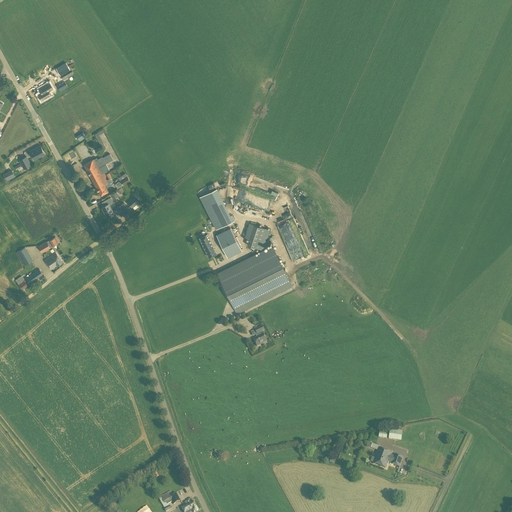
[(66,62),(56,68),(60,75),(70,70),(66,62)]
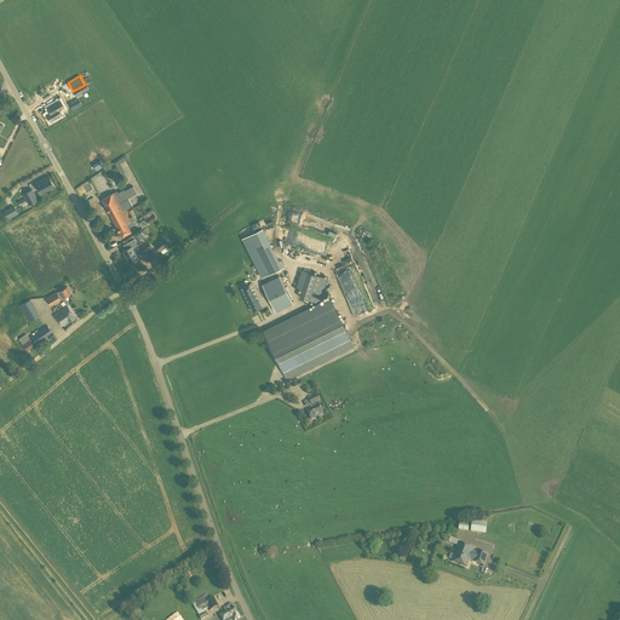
[(59,97),(46,105),(49,109),(45,112),(50,120),(62,113),(58,108),(63,105),(59,97)]
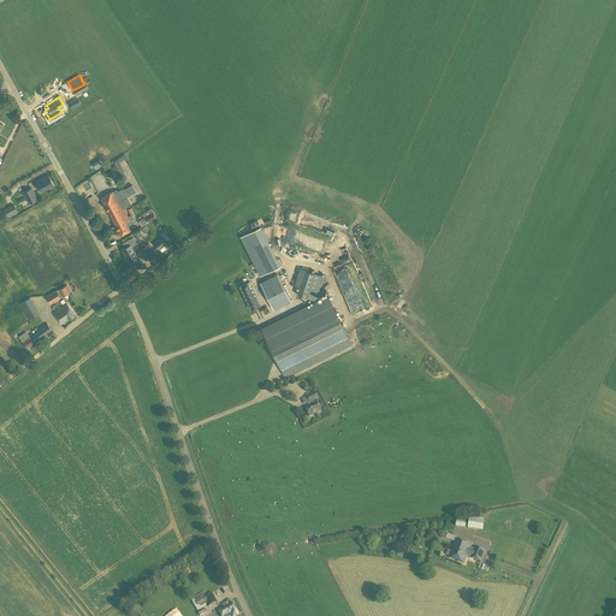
[(78,98),(69,104),(72,110),(82,104),(78,98)]
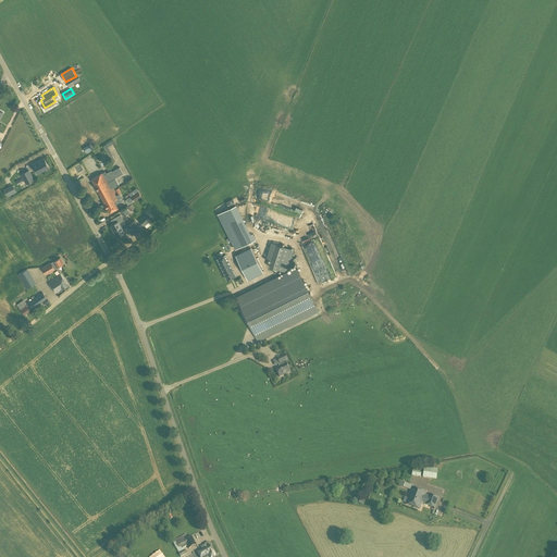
[(87,152),(93,149),(89,144),(84,148),(87,152)]
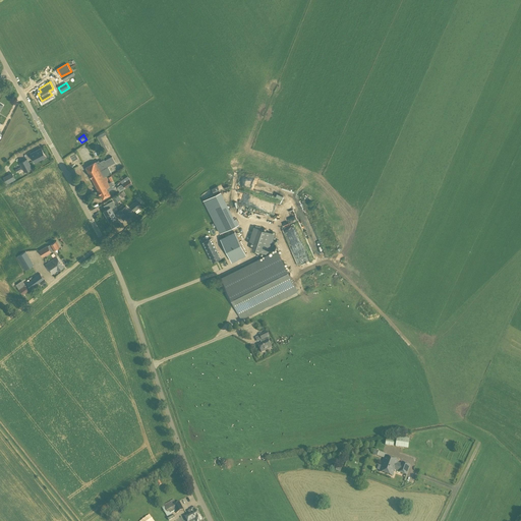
[(36,163),(47,157),(42,148),(31,153),(36,163)]
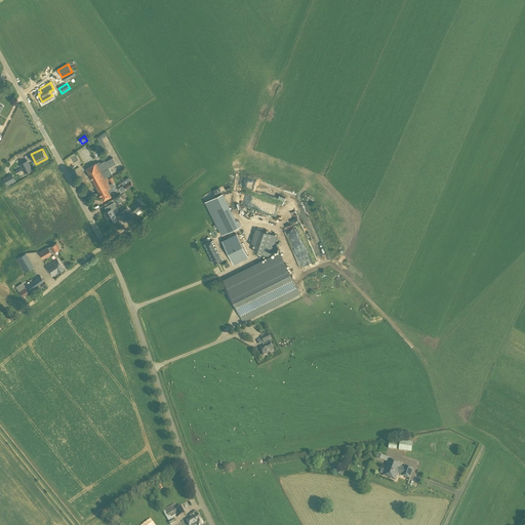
[(107,186),(110,185),(108,182),(109,182),(107,177),(110,176),(113,174),(110,169),(109,167),(116,163),(113,157),(106,161),(105,161),(99,163),(99,162),(96,164),(96,163),(86,168),(99,192),(107,188),(107,186)]
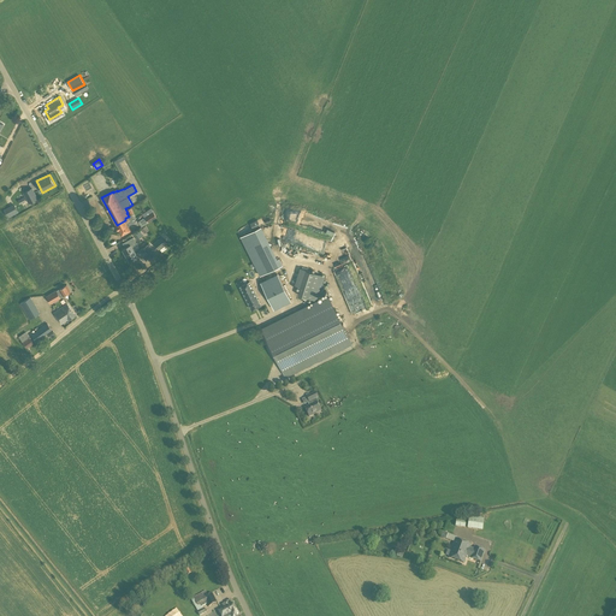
[(39,199),(33,188),(23,193),(29,203),(30,202),(37,199),(39,199)]
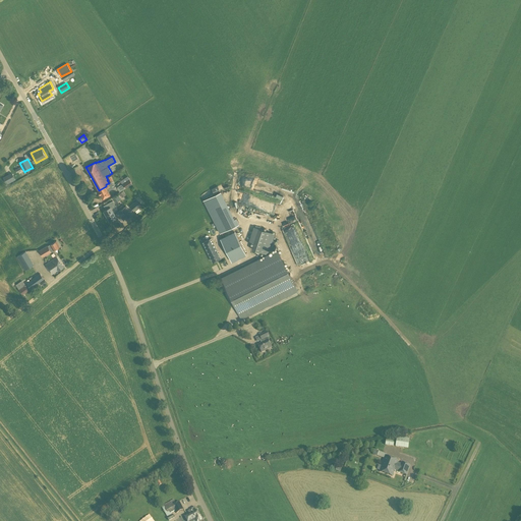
[(7,184),(14,180),(11,174),(3,178),(7,184)]
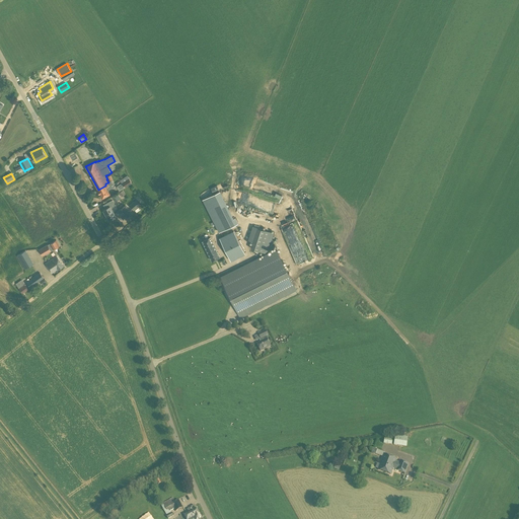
[(120,191),(132,182),(127,175),(120,180),(122,183),(117,187),(120,191)]
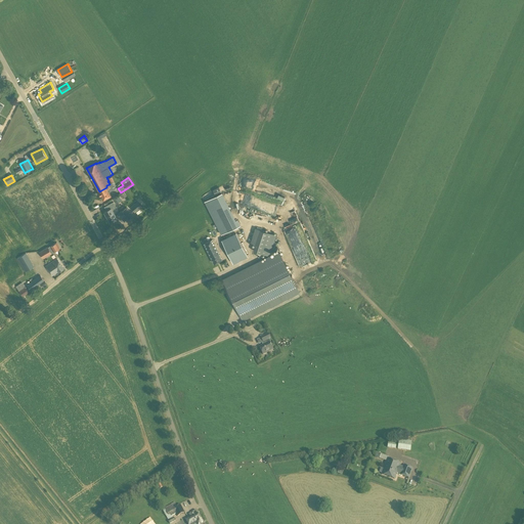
[(106,187),(99,191),(103,200),(112,195),(107,188),(111,187),(110,184),(106,185),(106,187)]
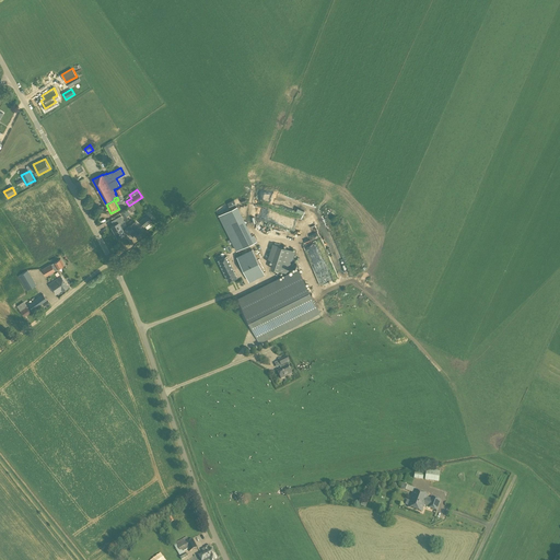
[(124,218),(130,214),(127,208),(120,212),(124,218)]
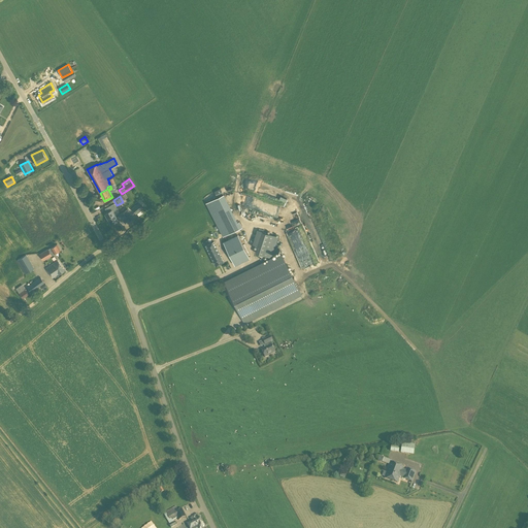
[(136,215),(143,208),(138,202),(131,208),(136,215)]
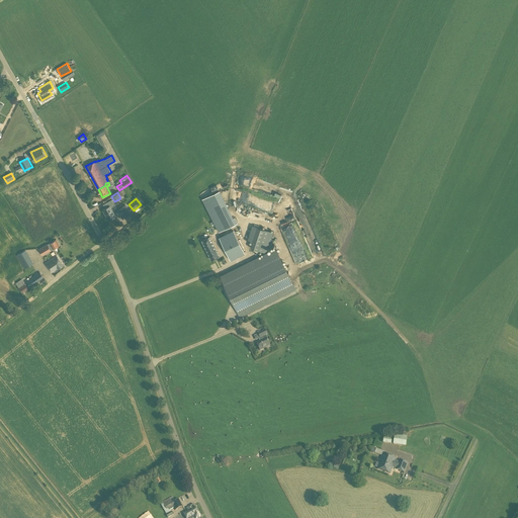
[(105,213),(113,210),(112,210),(114,209),(116,207),(112,199),(103,204),(105,207),(103,209),(105,213)]
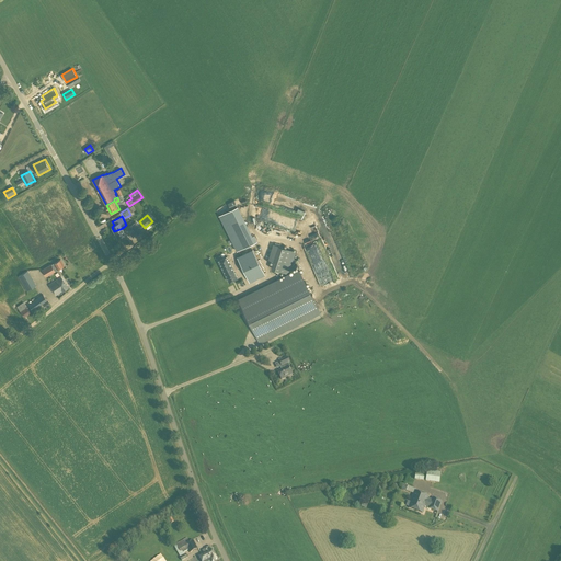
[(123,228),(114,231),(117,238),(125,233),(125,232),(126,232),(130,237),(132,235),(134,238),(137,235),(138,235),(142,230),(136,221),(130,226),(130,225),(126,228),(126,227),(123,228)]
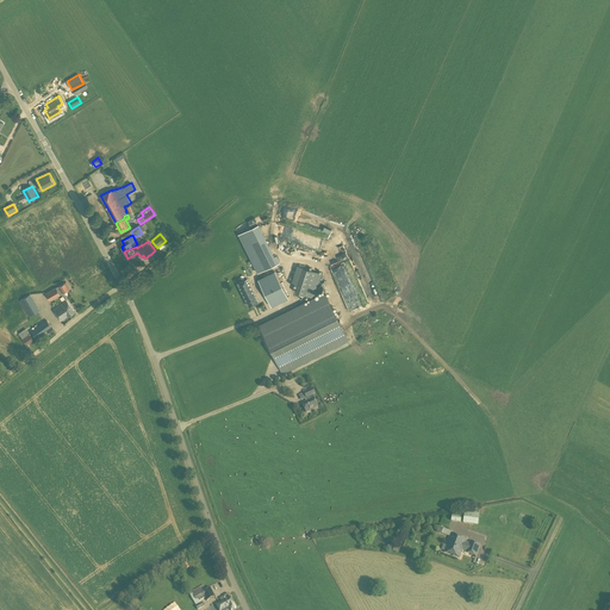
[(263,262),(263,263),(255,268),(257,274),(278,263),(275,257),(268,261),(267,260),(263,262)]
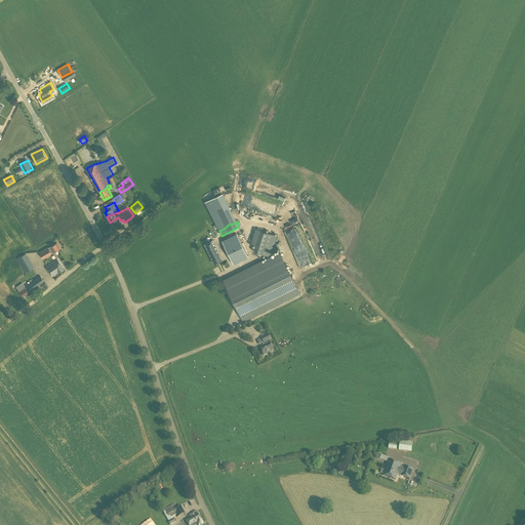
[(270,256),(276,236),(255,228),(250,243),(255,245),(253,250),(253,251),(270,256)]
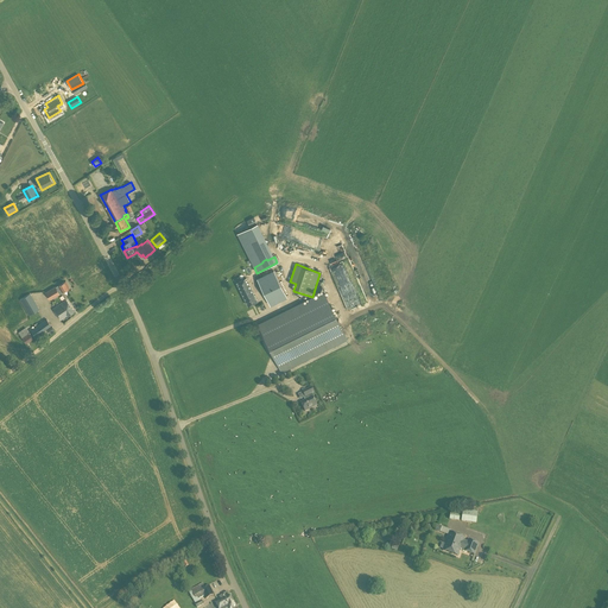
[(273,270),(258,278),(271,304),(286,296),(273,270)]
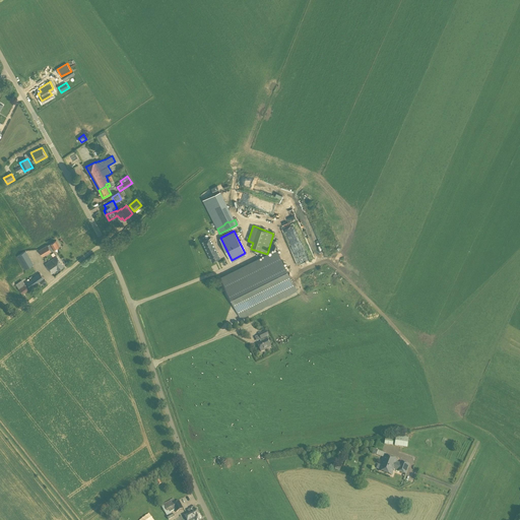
[(220,257),(210,237),(202,241),(212,261),(220,257)]
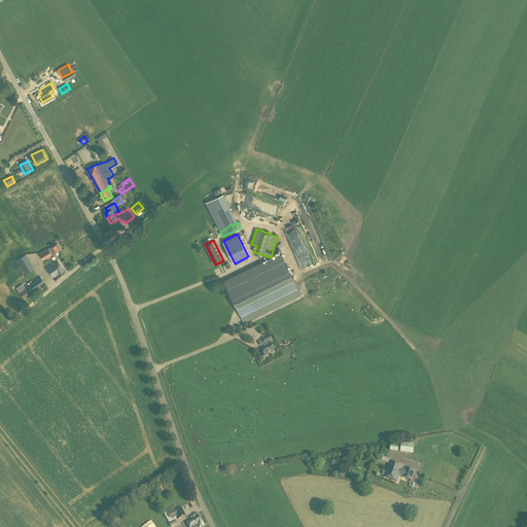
[(61,249),(57,243),(48,248),(51,254),(61,249)]
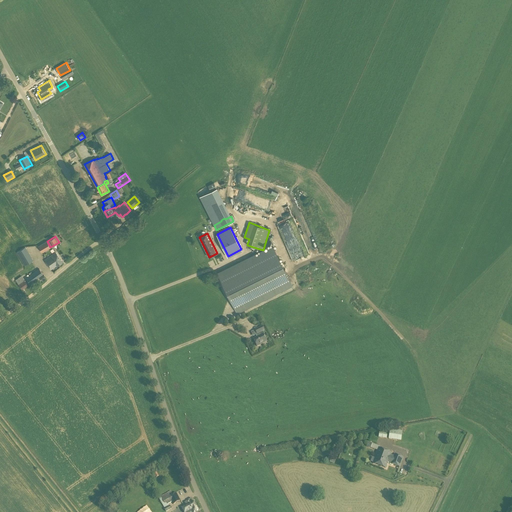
[(42,253),(50,248),(50,247),(47,241),(38,246),(42,253)]
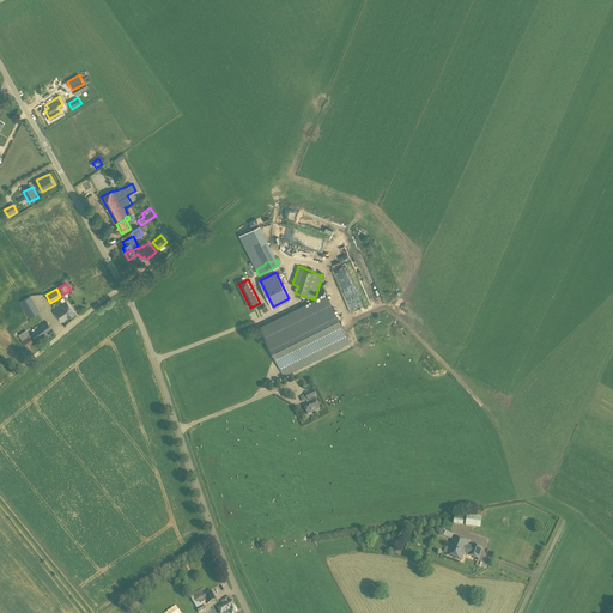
[(29,316),(40,311),(32,295),(22,299),(29,316)]
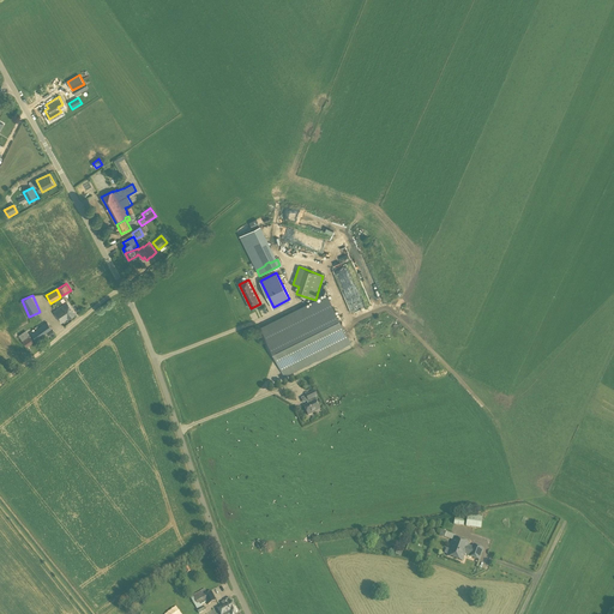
[(287,375),(350,343),(336,313),(326,295),(264,326),(272,344),(287,375)]
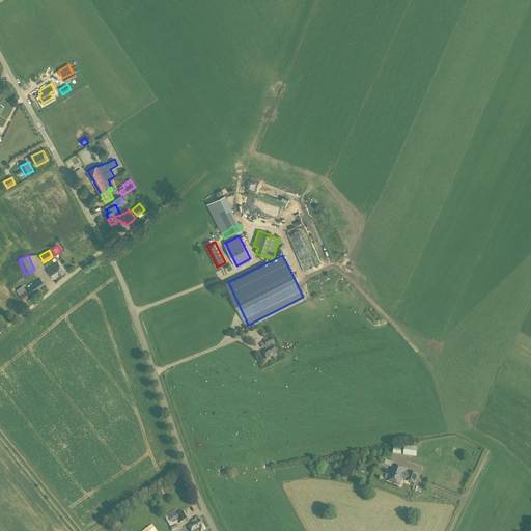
[(59,275),(64,272),(57,261),(46,270),(53,280),(59,275)]
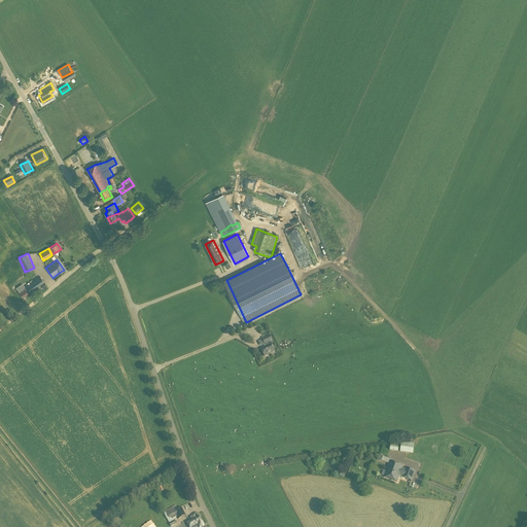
[(31,291),(44,282),(40,277),(27,286),(31,291)]
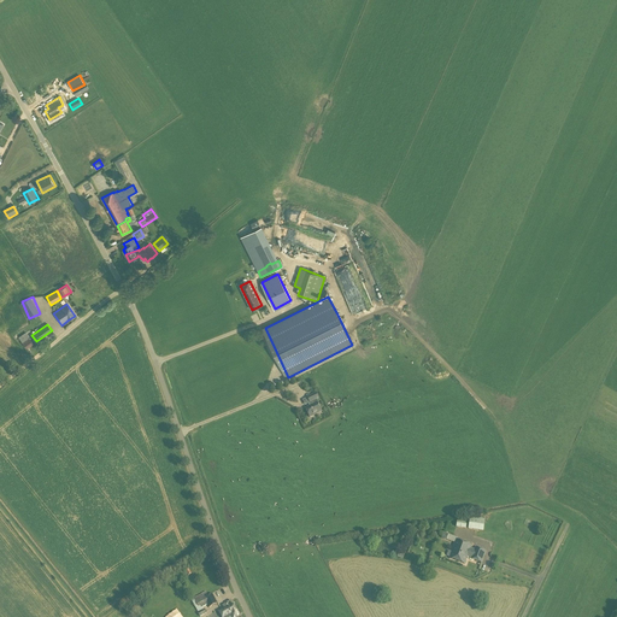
[(29,331),(22,335),(27,347),(35,345),(29,331)]
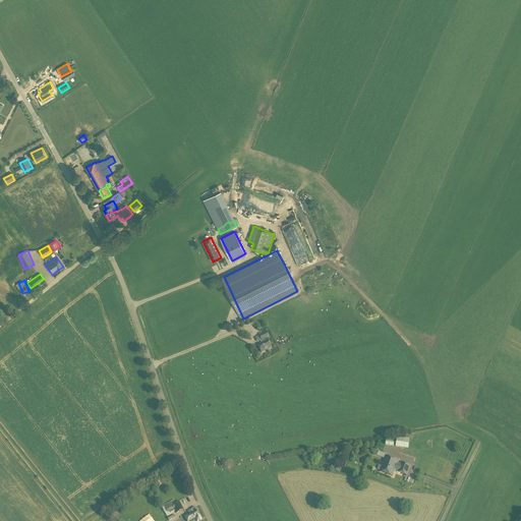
[(269,340),(270,340),(268,337),(270,337),(268,332),(259,336),(262,340),(263,340),(264,342),(258,345),(262,352),(272,347),(269,340)]
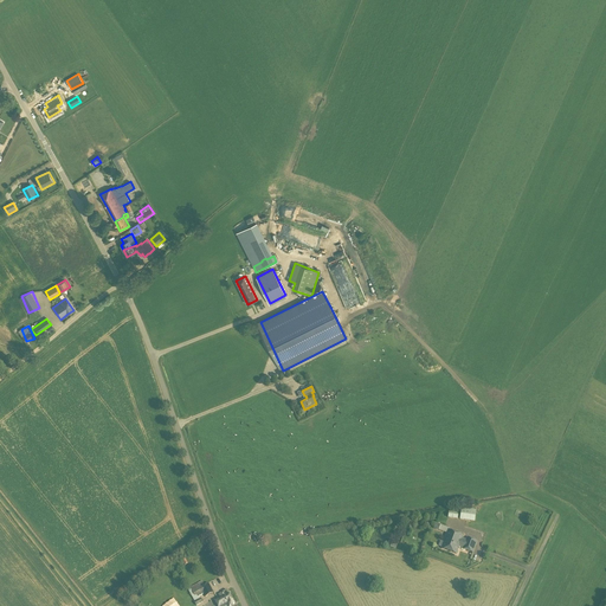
[(475,523),(476,510),(462,509),(459,521),(475,523)]
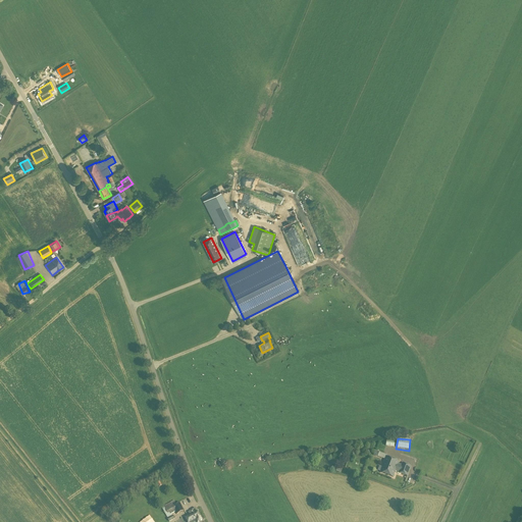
[(395,448),(395,440),(386,439),(385,447),(395,448)]
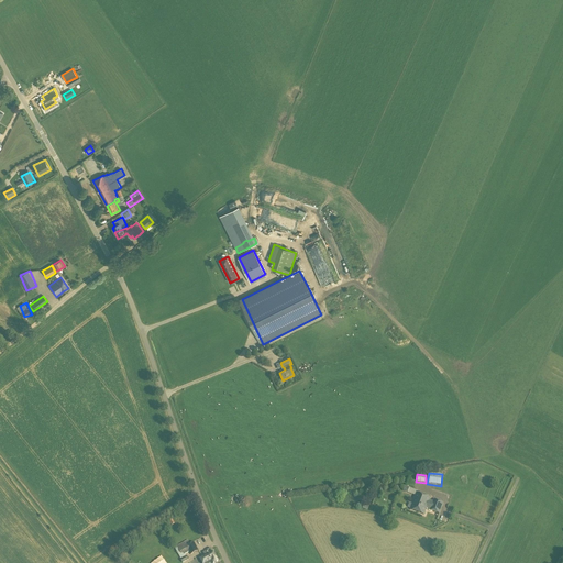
[(417,492),(409,488),(405,486),(403,492),(407,493),(415,495),(416,493),(417,493),(417,492)]
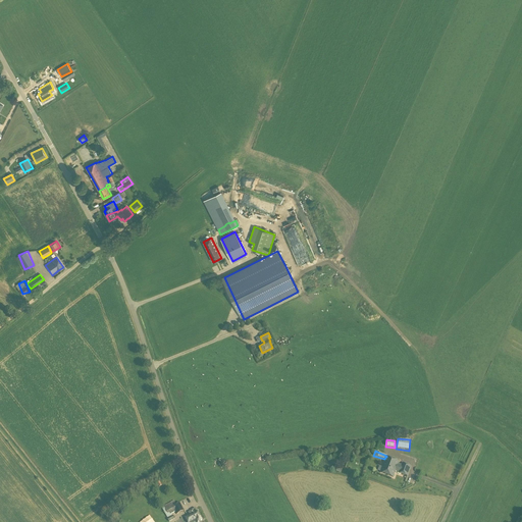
[(402,465),(399,464),(399,462),(385,457),(384,459),(381,467),(379,466),(378,471),(380,472),(394,477),(396,470),(400,472),(400,473),(408,476),(411,466),(403,463),(402,465)]
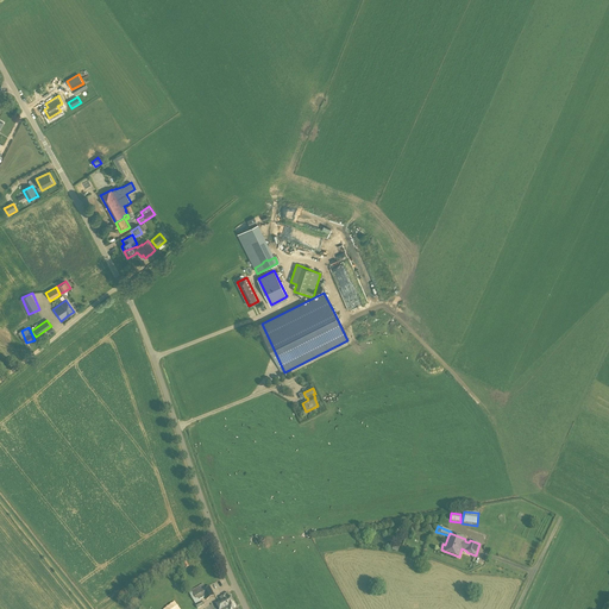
[(205,588),(203,584),(188,592),(193,601),(195,606),(196,608),(198,608),(203,606),(201,602),(200,600),(205,597),(206,601),(214,596),(209,585),(205,588)]
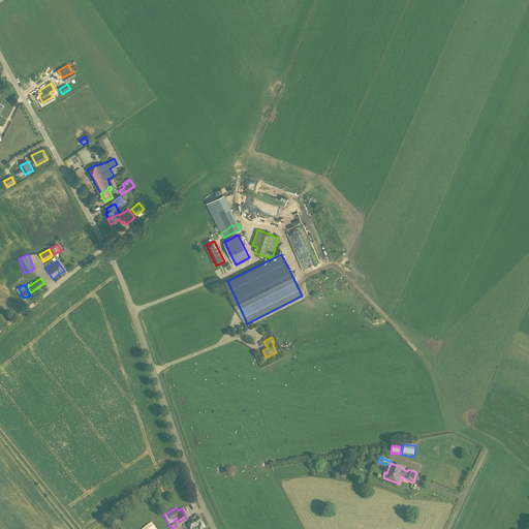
[(200,528),(205,527),(198,516),(191,520),(191,521),(187,523),(190,528),(200,528)]
